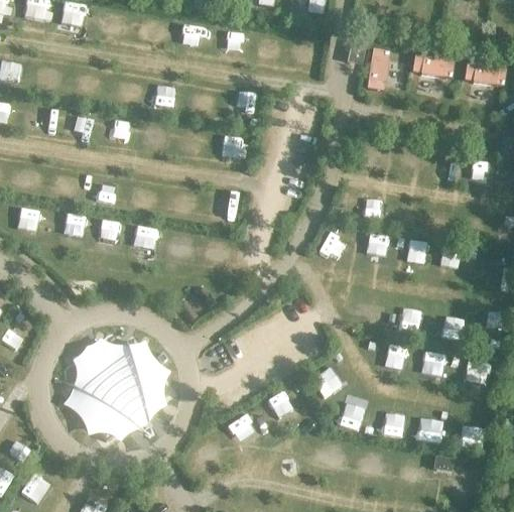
[(309,0),(308,10),(323,13),(325,0),(309,0)]
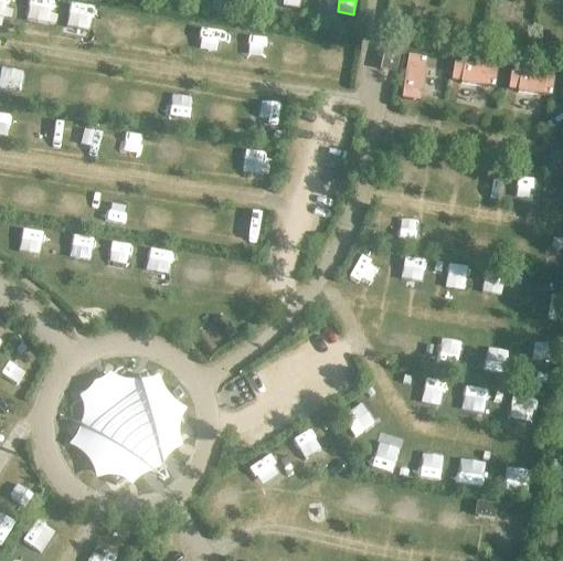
[(410,52),(403,96),(422,98),(427,55),(410,52)]
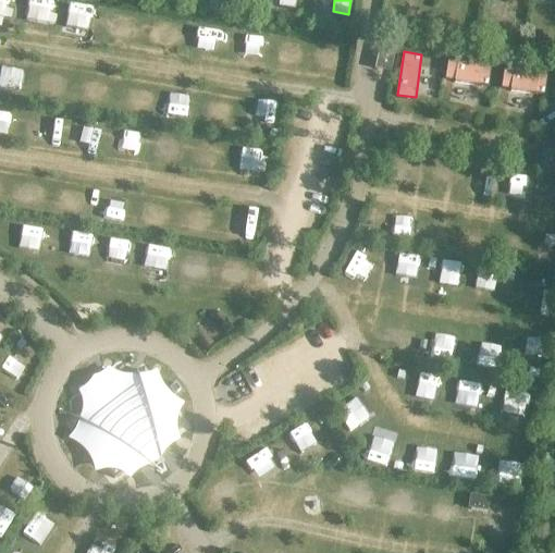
[(449,59),(446,77),(489,84),(491,65),(449,59)]
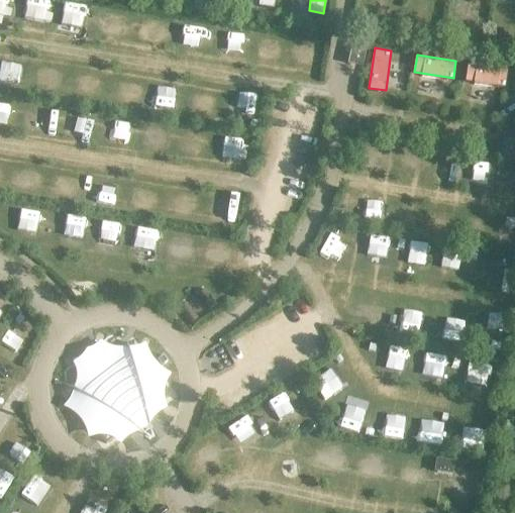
[(466,79),(506,85),(508,69),(468,63),(466,79)]
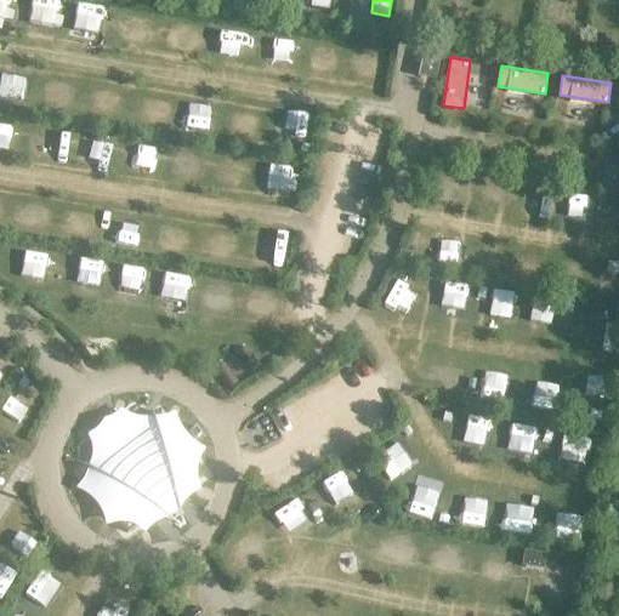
[(159,410),(130,433),(132,437),(114,450),(112,446),(83,469),(129,530),(158,507),(157,503),(174,490),(176,494),(205,471),(159,410)]
